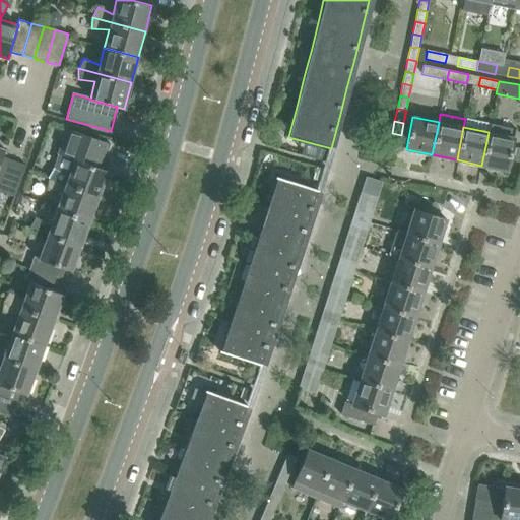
[(75,158),(101,169),(110,144),(67,129),(58,154),(74,159),(75,158)]
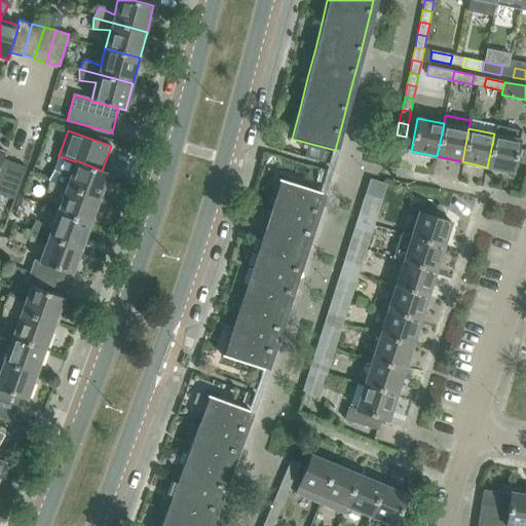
[(494,134),(487,167),(513,173),(520,139),(494,134)]
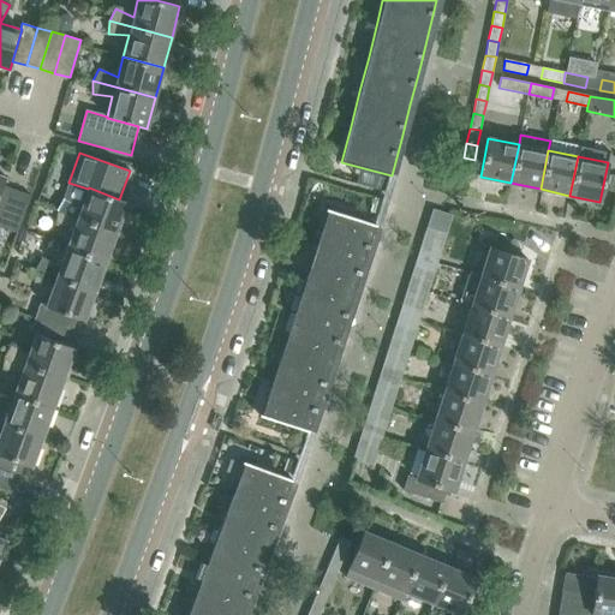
[(16,190),(3,185),(0,192),(0,226),(3,227),(16,190)]
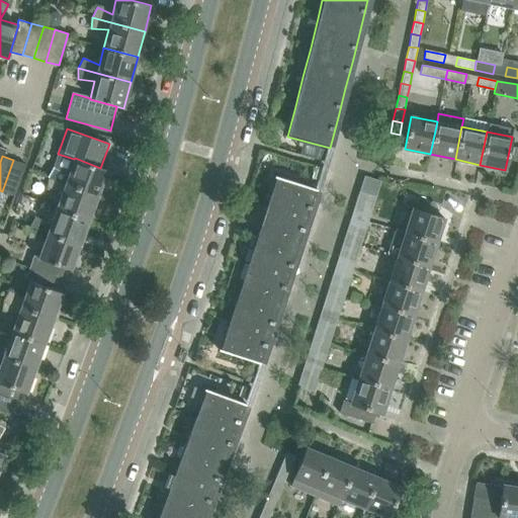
[(48,177),(98,195),(107,170),(100,168),(75,158),(74,159),(68,176),(54,167),(48,177)]
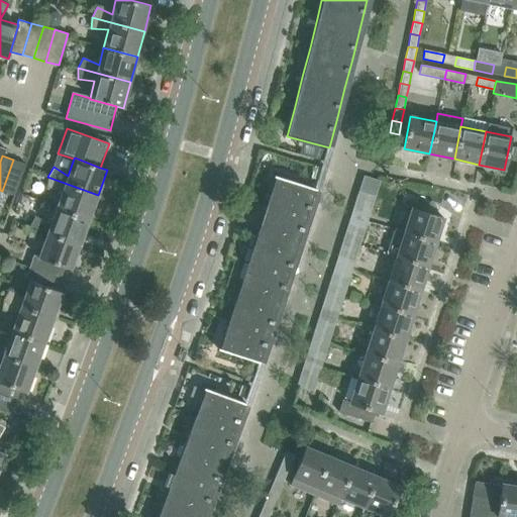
[(26,165),(13,160),(2,191),(14,196),(26,165)]
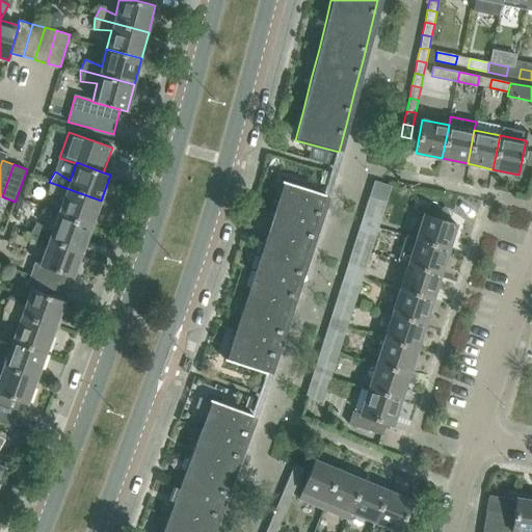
[(283,181),(224,360),(267,374),(325,194),(283,181)]
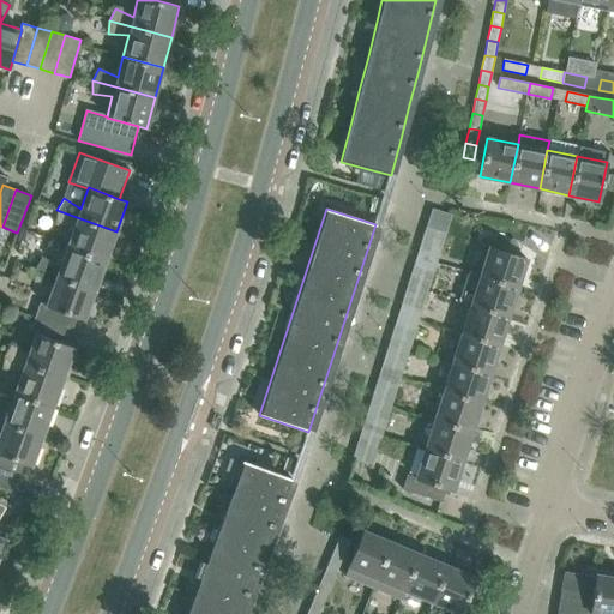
[(116,232),(56,210),(54,223),(74,227),(67,247),(107,262),(116,232)]
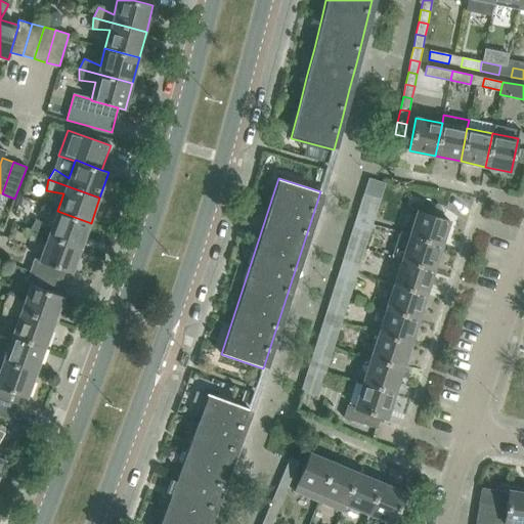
[(357,213),(366,215),(372,197),(363,193),(357,213)]
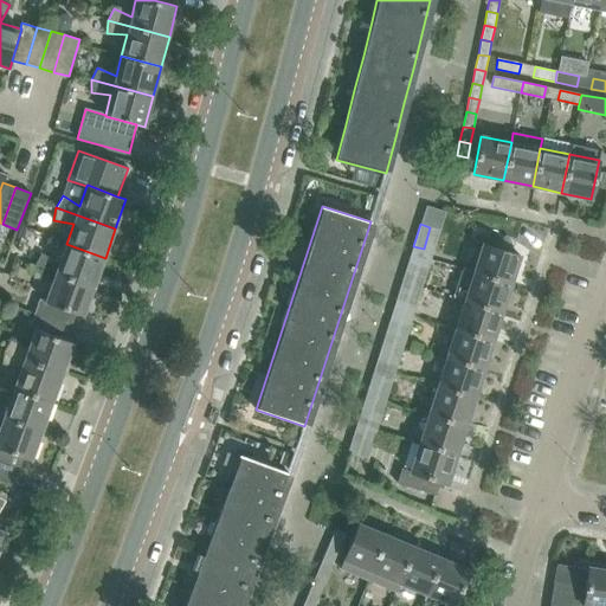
[(430,227),(424,249),(433,252),(440,230),(430,227)]
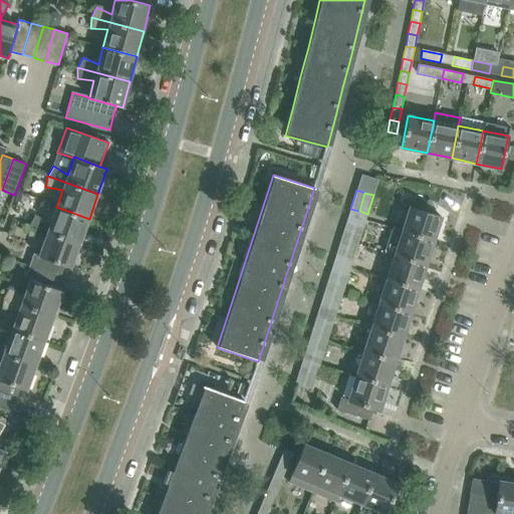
[(50,224),(35,215),(29,225),(80,243),(89,219),(56,207),(50,224)]
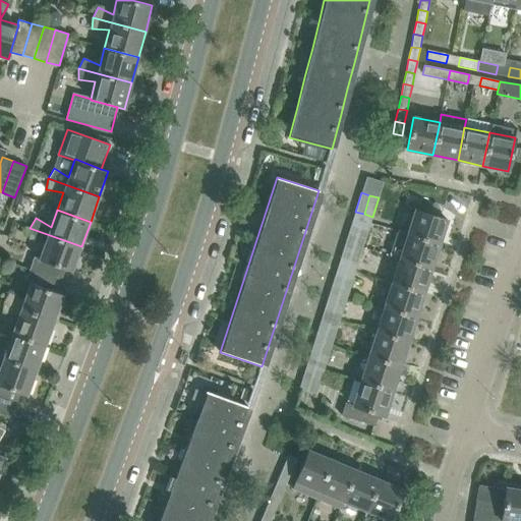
[(407,234),(440,244),(447,220),(415,210),(407,234)]
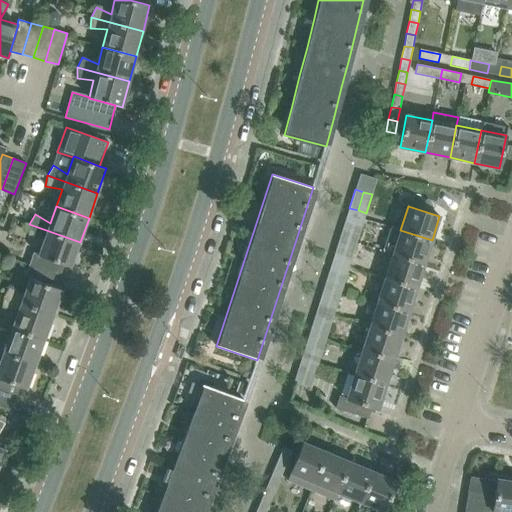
[(345,220),(342,232),(350,234),(354,222),(345,220)]
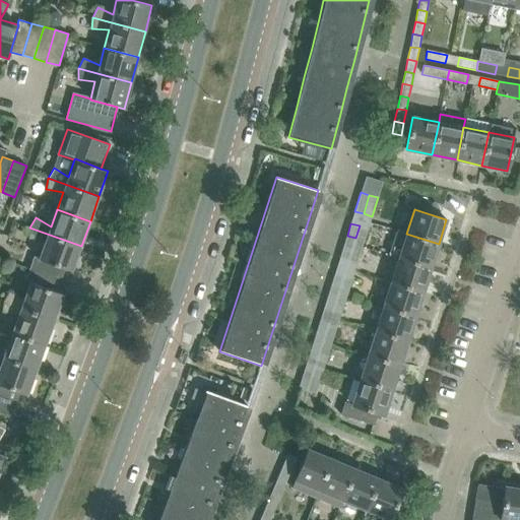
[(355,238),(353,244),(362,247),(368,229),(360,225),(355,238)]
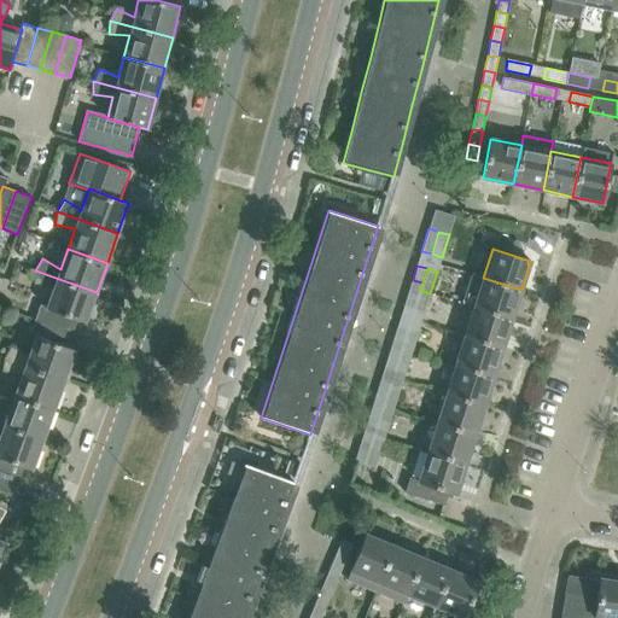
[(46,308),(77,320),(86,322),(97,292),(35,270),(34,284),(53,287),(46,307),(46,308)]
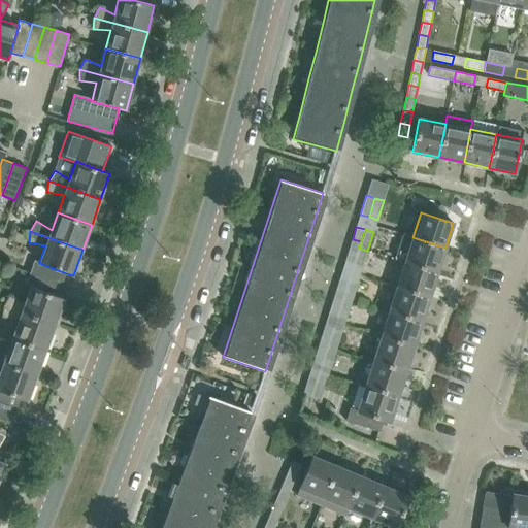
[(395,259),(405,262),(437,272),(446,248),(413,237),(403,234),(395,259)]
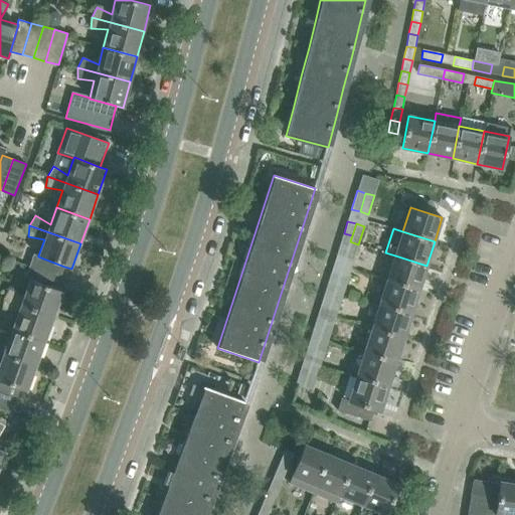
[(344,233),(340,245),(348,247),(350,241),(352,235),(344,233)]
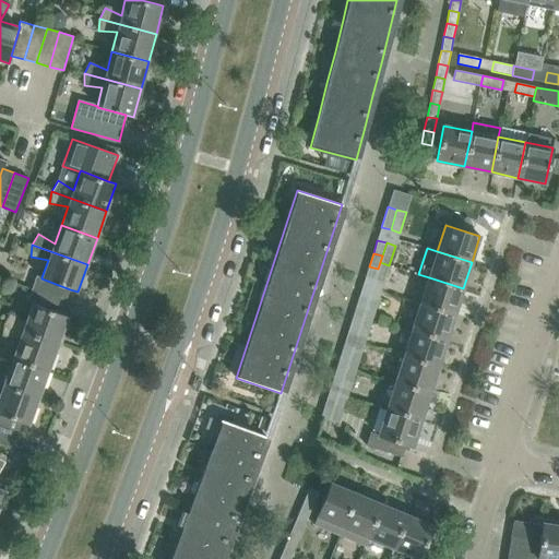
[(380,262),(378,269),(373,282),(383,285),(389,265),(380,262)]
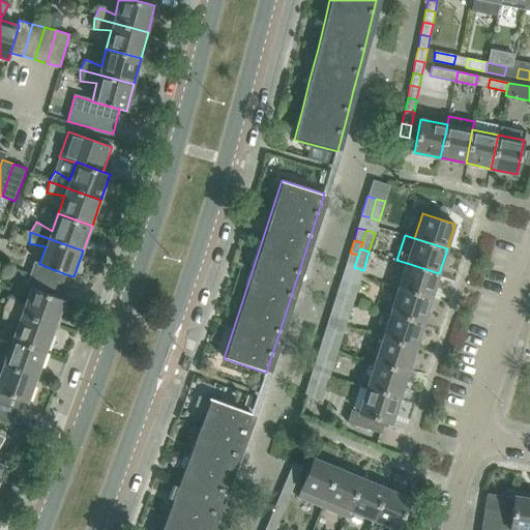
[(346,265),(354,267),(358,255),(350,253),(346,265)]
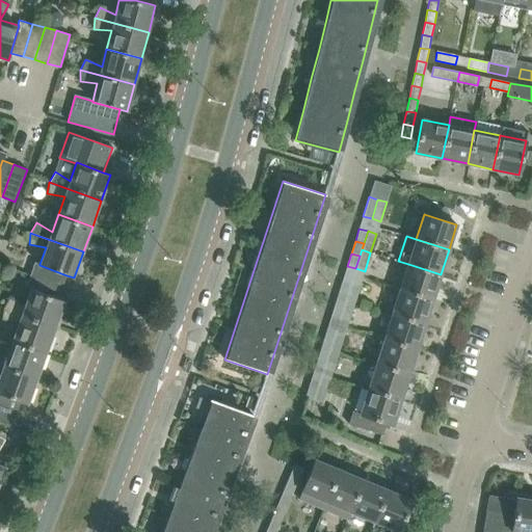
[(31,289),(58,298),(67,275),(40,265),(40,264),(35,262),(26,288),(30,290),(31,289)]
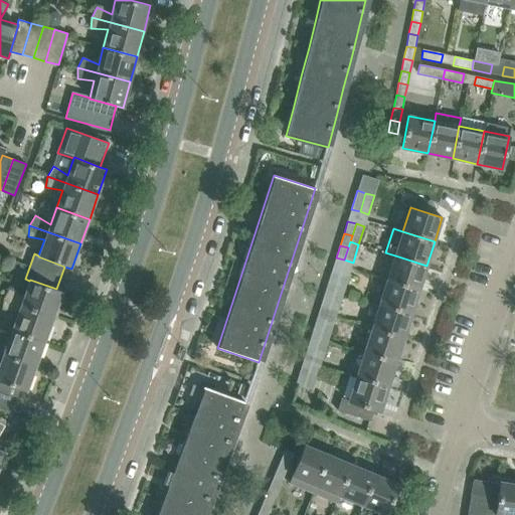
[(387,280),(418,290),(426,266),(395,255),(387,280)]
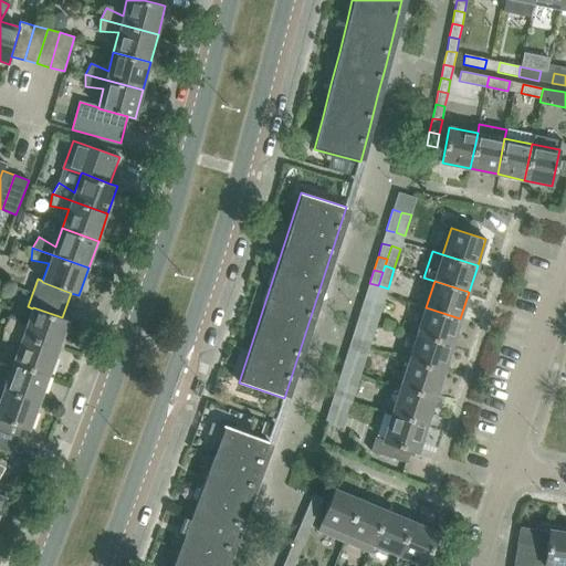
[(360,310),(370,312),(374,299),(365,296),(360,310)]
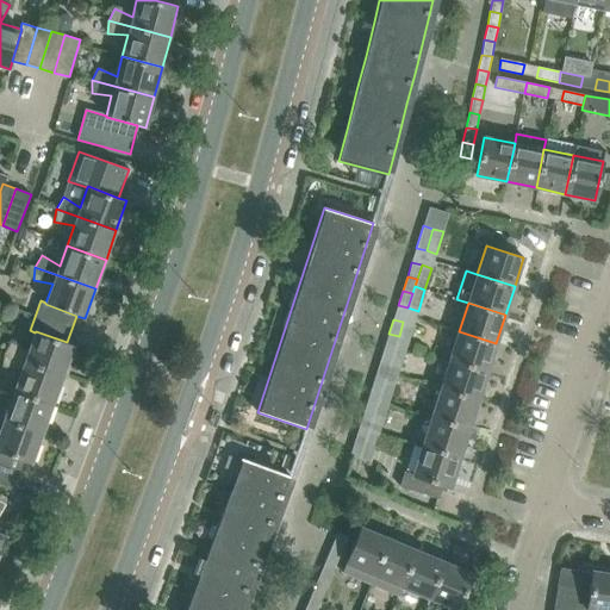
[(403,322),(399,336),(397,343),(406,347),(414,325),(403,322)]
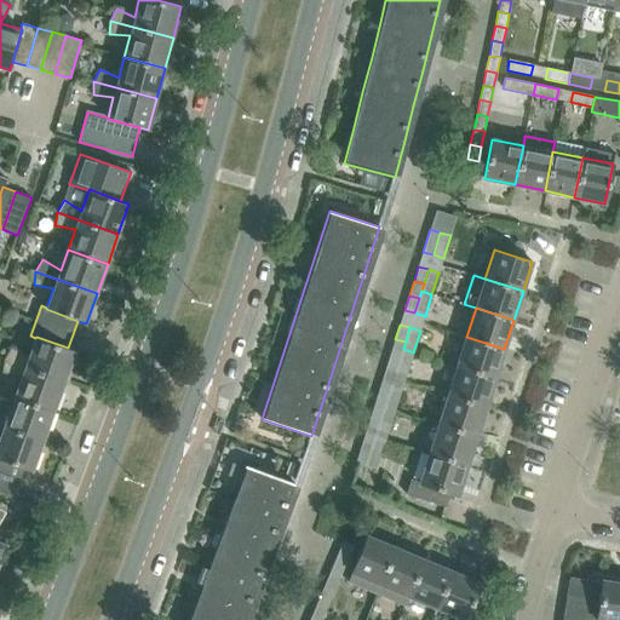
[(11,348),(4,360),(64,382),(75,351),(68,348),(36,337),(35,338),(28,357),(11,348)]
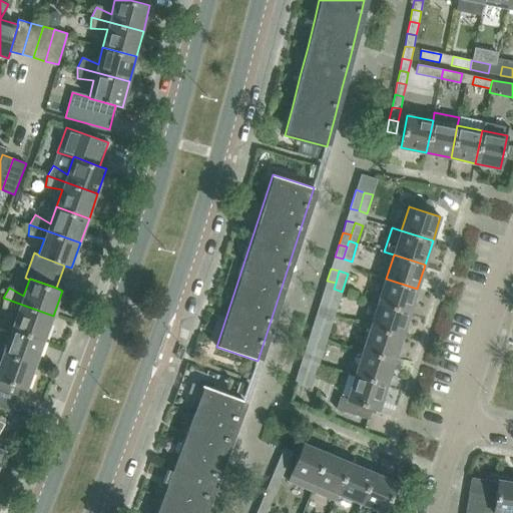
[(378,304),(410,314),(417,289),(386,279),(378,304)]
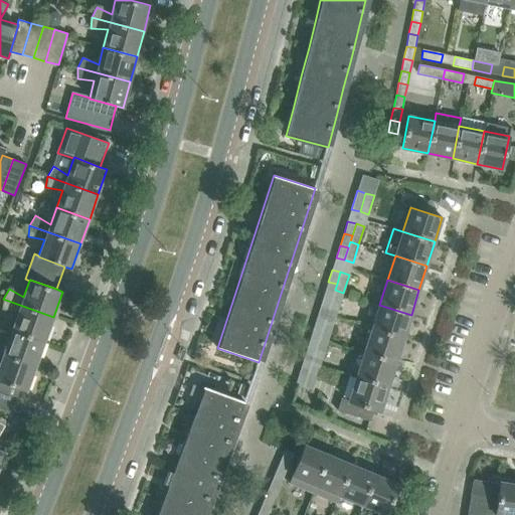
[(337,284),(328,282),(325,294),(333,296),(335,290),(337,284)]
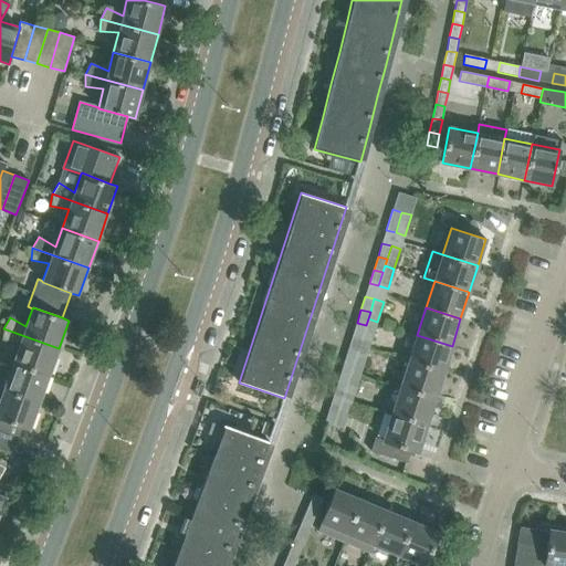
[(366,325),(362,338),(370,342),(377,322),(368,318),(366,325)]
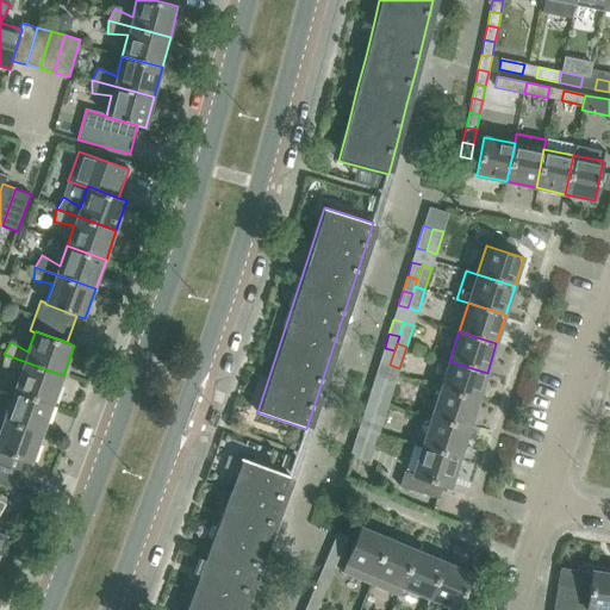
[(380,362),(390,365),(394,350),(385,348),(380,362)]
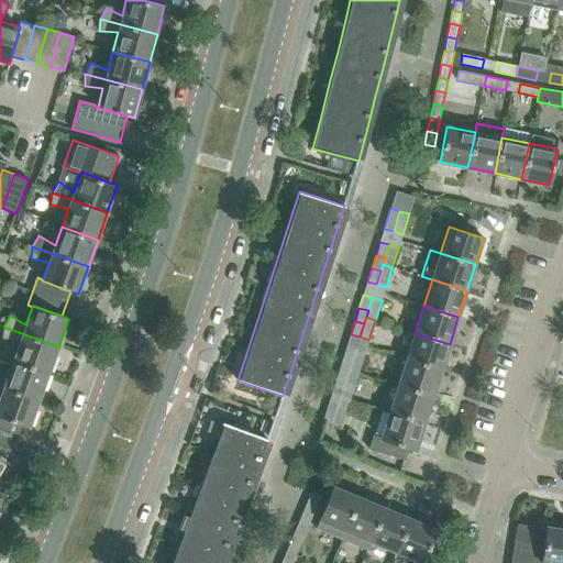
[(20,342),(13,360),(50,373),(58,346),(3,327),(1,339),(20,342)]
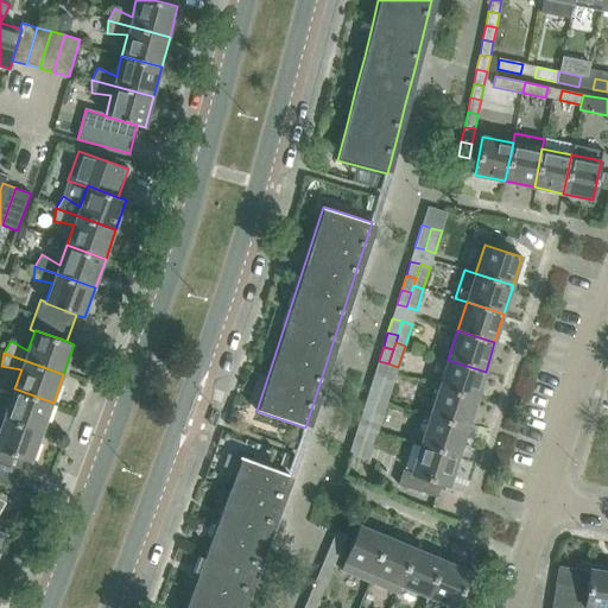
[(439,388),(476,400),(486,372),(448,360),(439,388)]
